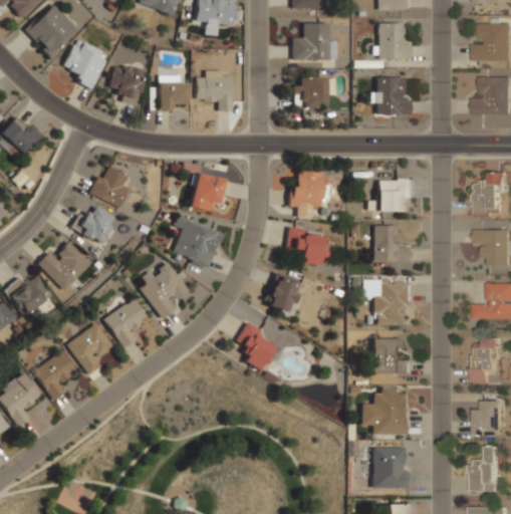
[(39,0),(0,0),(0,6),(3,9),(9,2),(23,16),(39,0)]
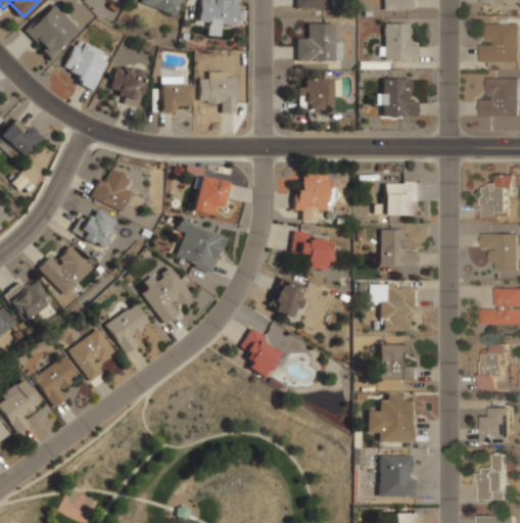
[(142,0),(141,4),(178,16),(183,0),(142,0)]
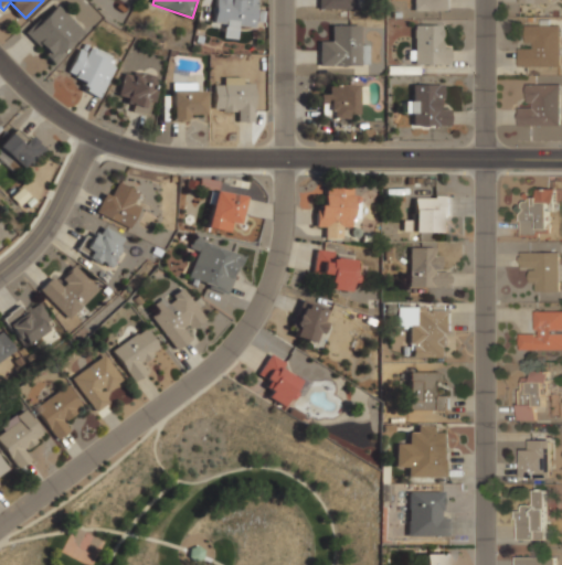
[(256,29),(258,0),(218,0),(214,24),(226,25),(225,38),(242,39),(244,28),(256,29)]
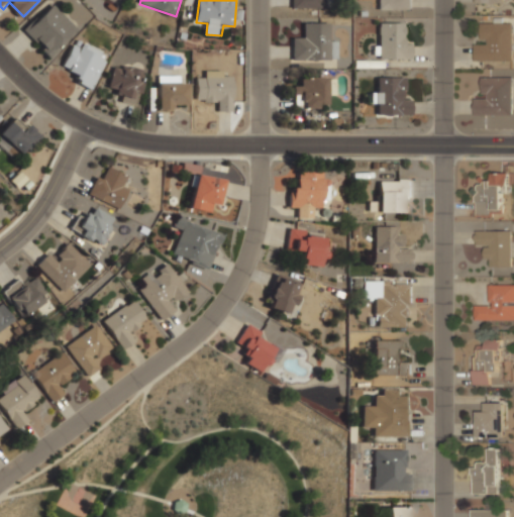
[(327,8),(326,0),(293,0),(293,8),(327,8)]
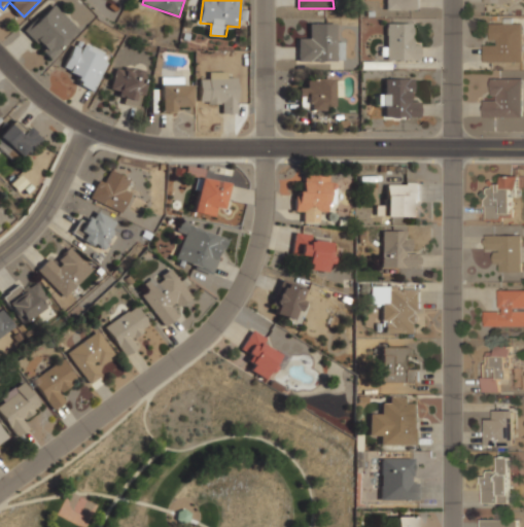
[(421,10),(421,0),(387,0),(387,9),(421,10)]
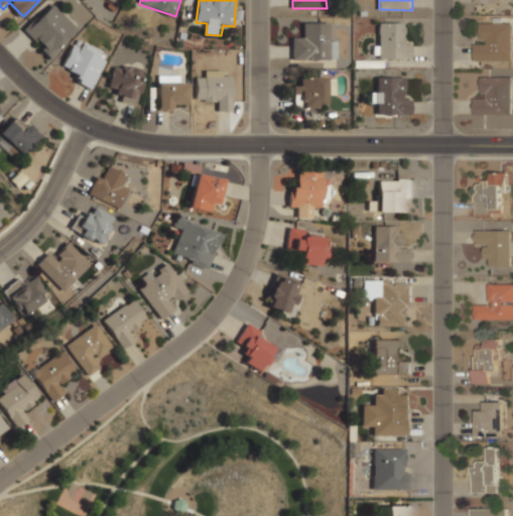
[(24,32),(50,58),(80,29),(53,3),(24,32)]
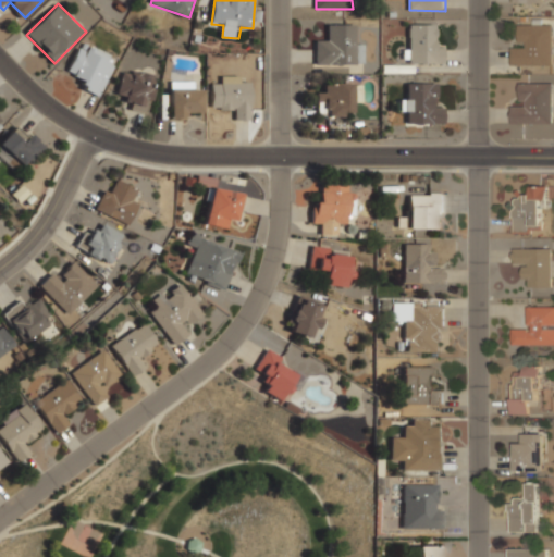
[(364,42),(356,42),(356,24),(329,24),(329,37),(317,37),(317,65),(364,65),(364,42)]
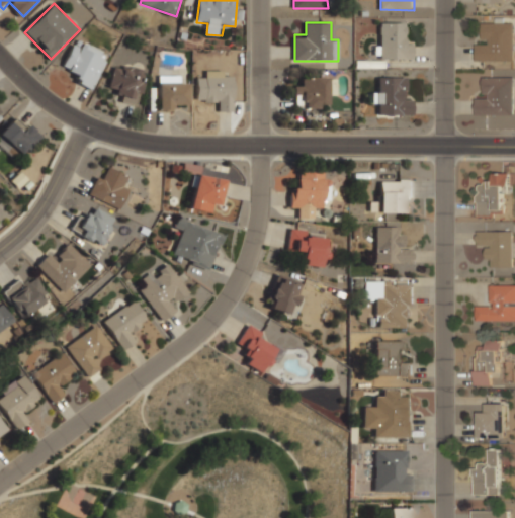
[(414,61),(414,42),(405,42),(405,22),(382,22),(382,61),(414,61)]
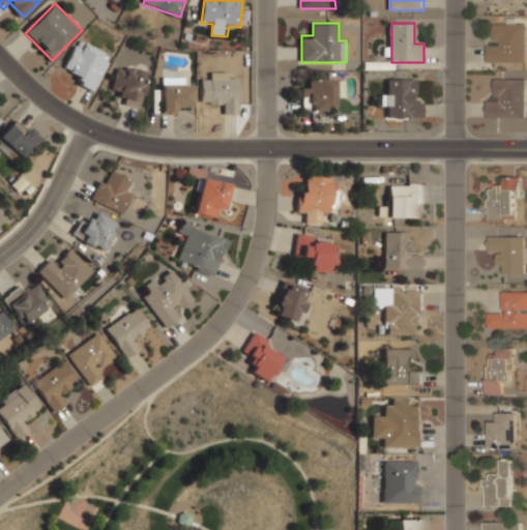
[(490,64),(526,64),(526,25),(497,25),(497,46),(490,46),(490,64)]
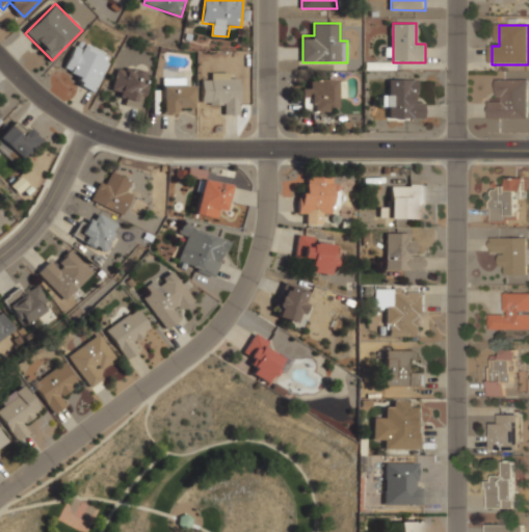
[(96,92),(113,57),(80,40),(67,65),(76,71),(72,80),(96,92)]
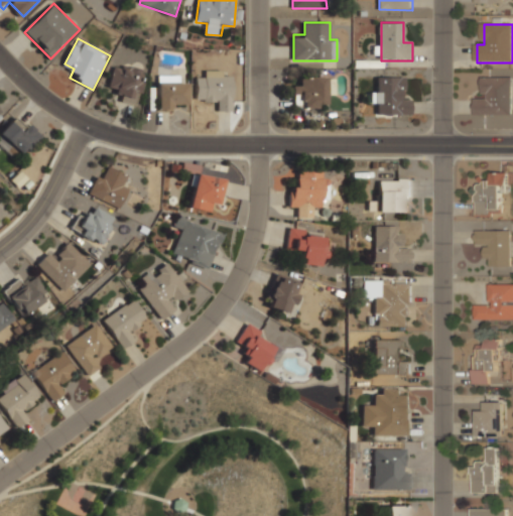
[(110,87),(119,89),(116,100),(137,105),(146,71),(116,62),(110,87)]
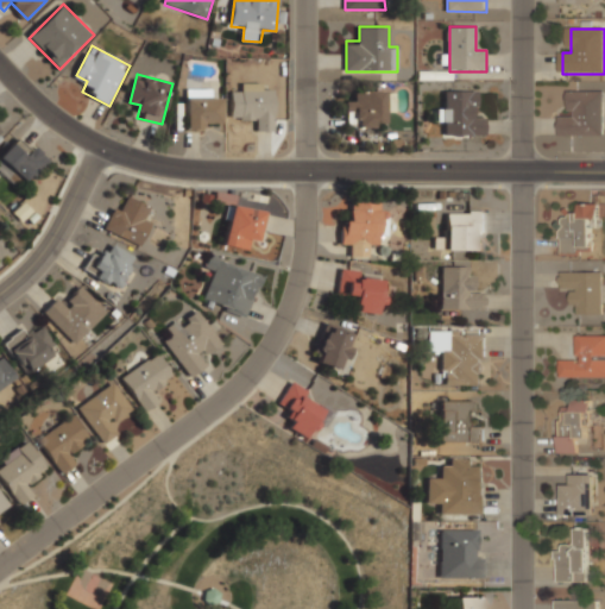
[(275,132),(275,83),(244,83),(244,92),(233,92),(233,120),(257,120),(257,132),(275,132)]
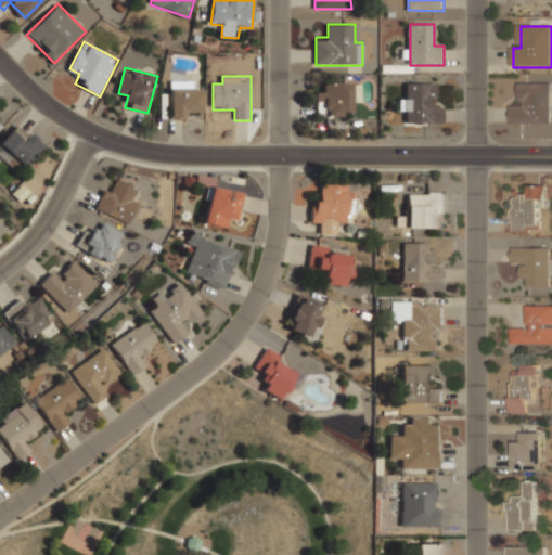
[(316,93),(316,116),(352,116),(352,82),(326,82),(326,93),(316,93)]
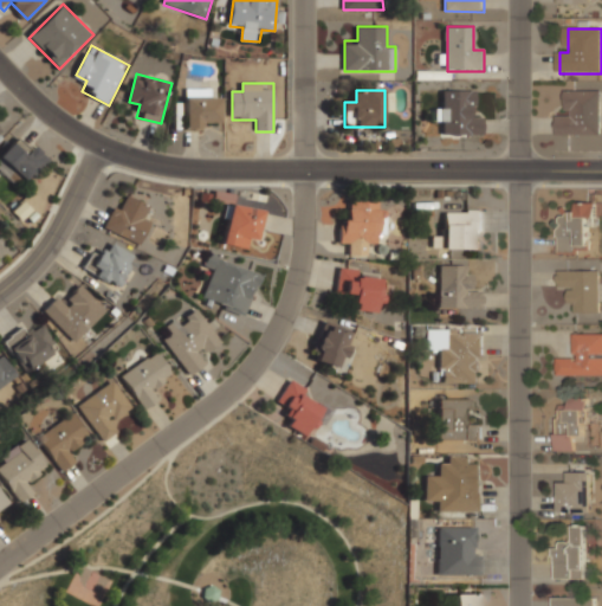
[(441,123),(445,123),(445,136),(484,136),(484,114),(474,114),(474,91),(441,91),(441,123)]
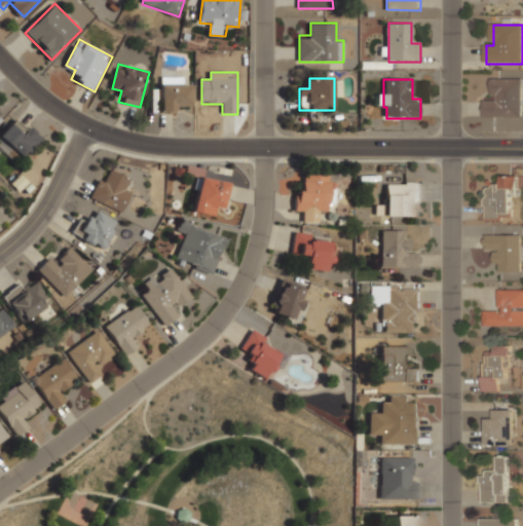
[(522,79),(494,79),(494,99),(485,99),(485,117),(522,117),(522,79)]
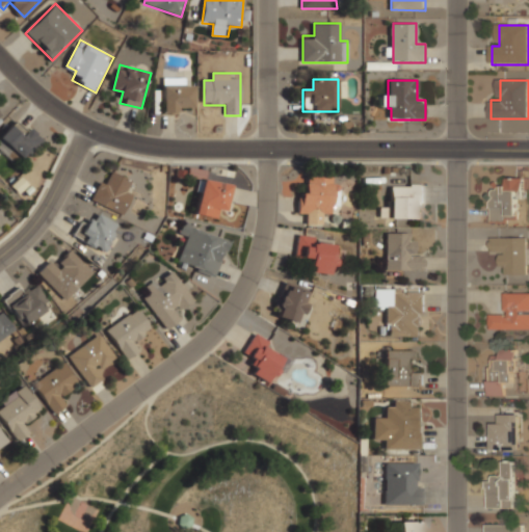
[(163,115),(183,115),(183,105),(194,105),(194,84),(163,84),(163,115)]
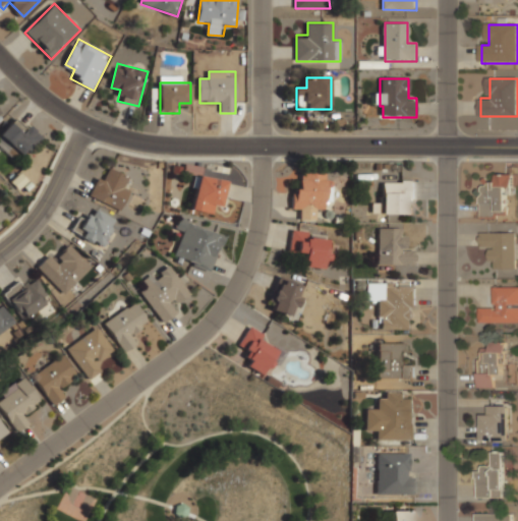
[(22,157),(43,138),(21,115),(1,133),(22,157)]
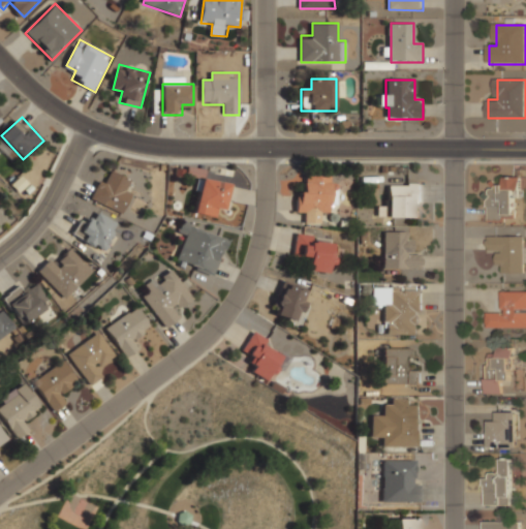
[(123,214),(133,192),(126,189),(130,180),(113,172),(107,182),(101,178),(91,198),(123,214)]
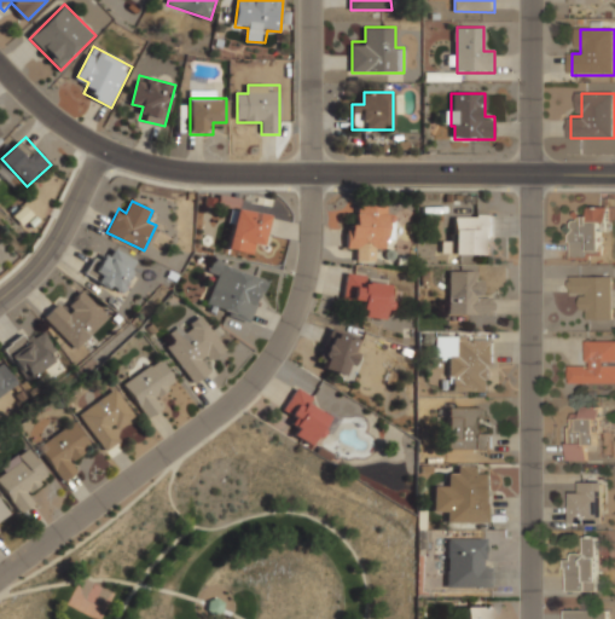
[(348,249),(358,249),(358,261),(379,261),(379,249),(388,249),(387,207),(358,207),(358,225),(348,225),(348,249)]
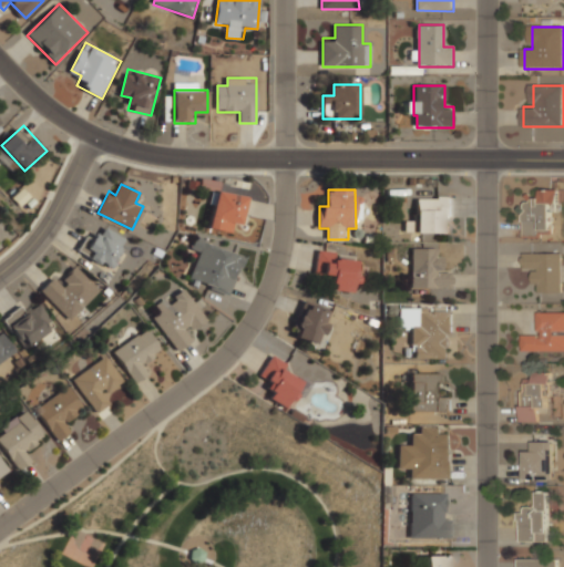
[(561,213),(561,189),(540,189),(539,202),(525,200),(524,236),(554,236),(554,213),(561,213)]
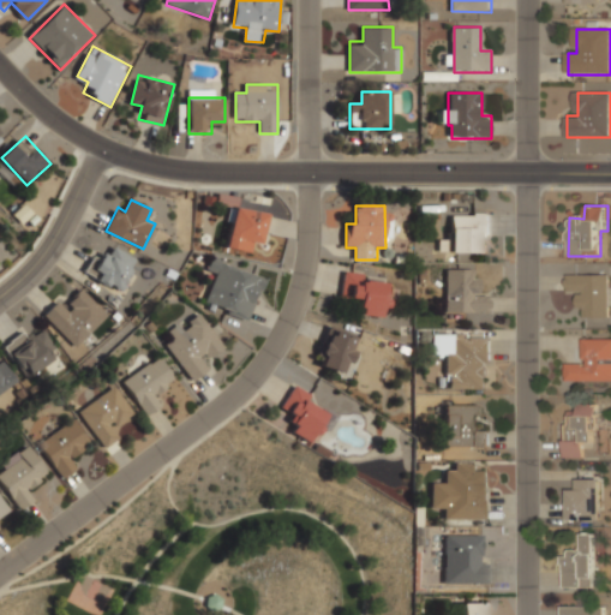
[(267,212),(235,207),(229,249),(261,254),(267,212)]
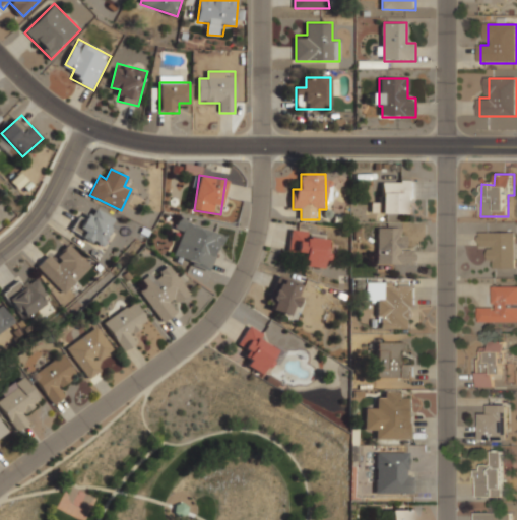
[(383,213),(415,213),(415,181),(383,181),(383,213)]
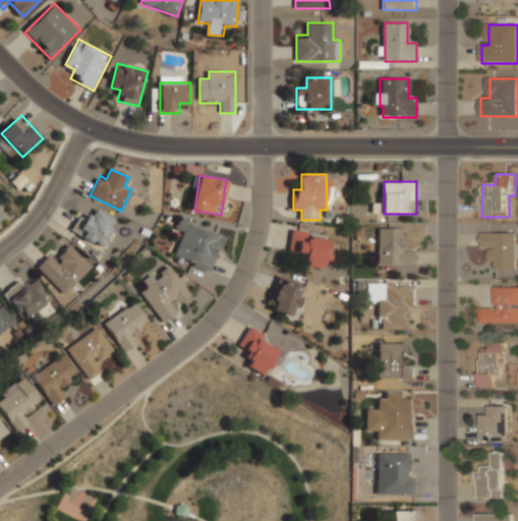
[(72,233),(107,248),(120,219),(98,209),(93,218),(81,213),(72,233)]
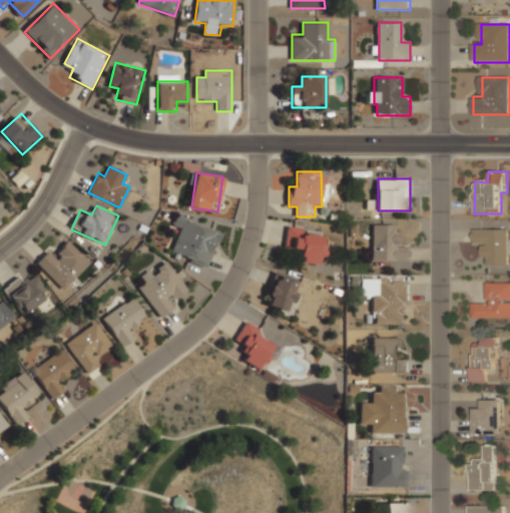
[(181,228),(173,254),(210,267),(222,229),(177,214),(173,226),(181,228)]
